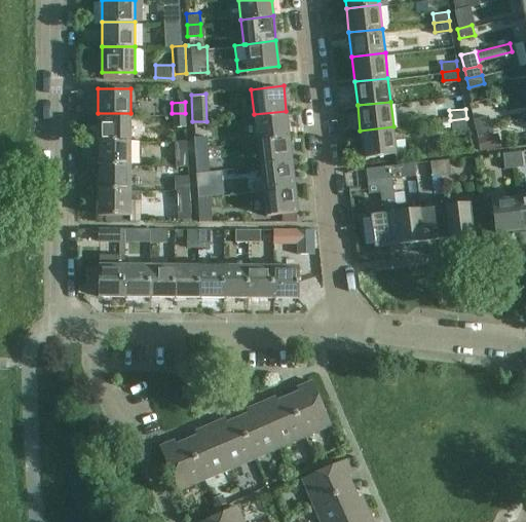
[(256,139),(289,135),(286,111),(254,114),(256,139)]
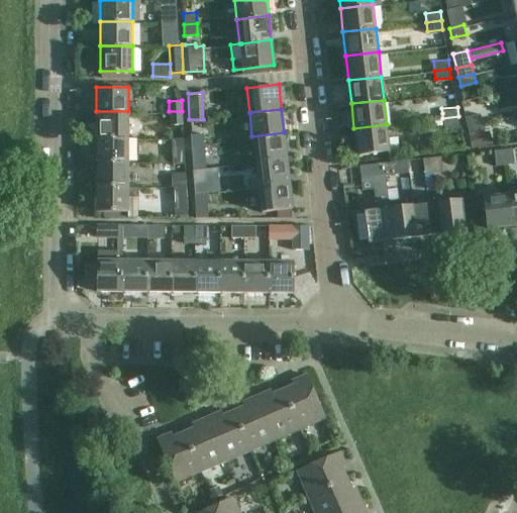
[(128,111),(96,111),(96,136),(128,136),(128,111)]
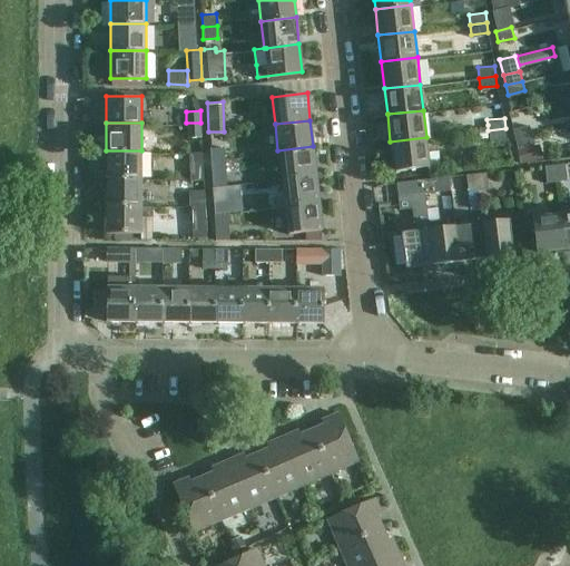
[(187,136),(202,135),(200,123),(186,123),(187,136)]
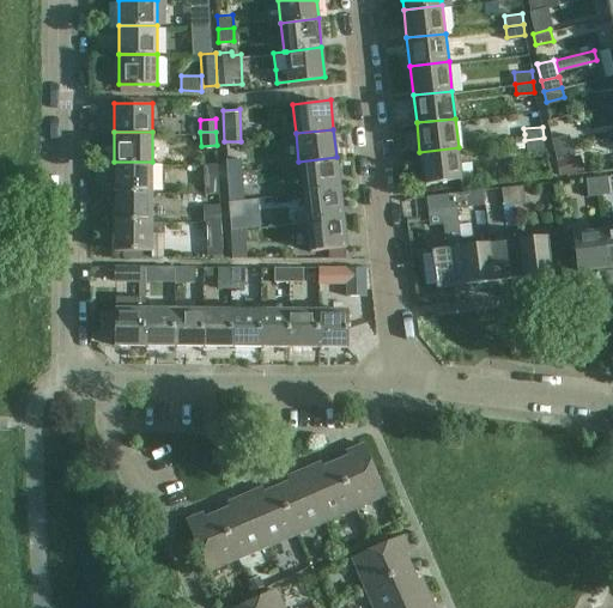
[(553,146),(571,143),(569,132),(551,137),(553,146)]
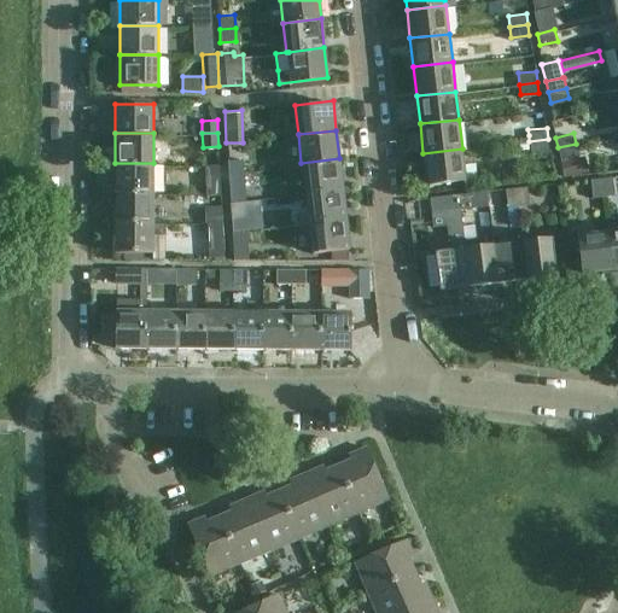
[(548,139),(529,141),(530,147),(530,152),(549,150),(548,139)]
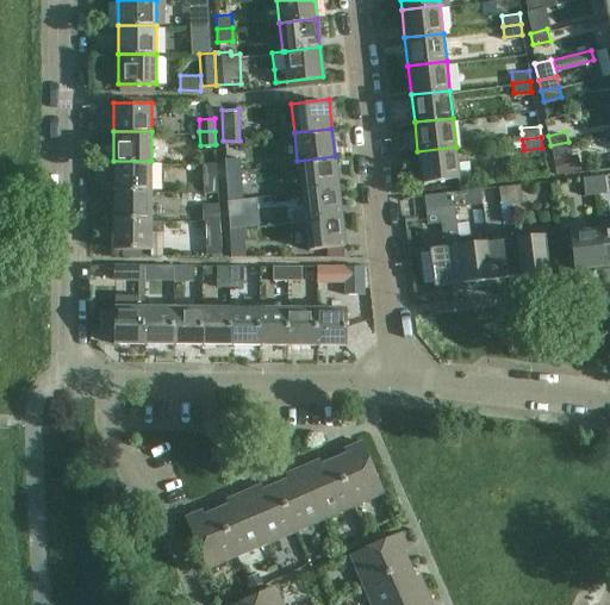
[(568,142),(551,145),(553,157),(565,154),(571,153),(568,142)]
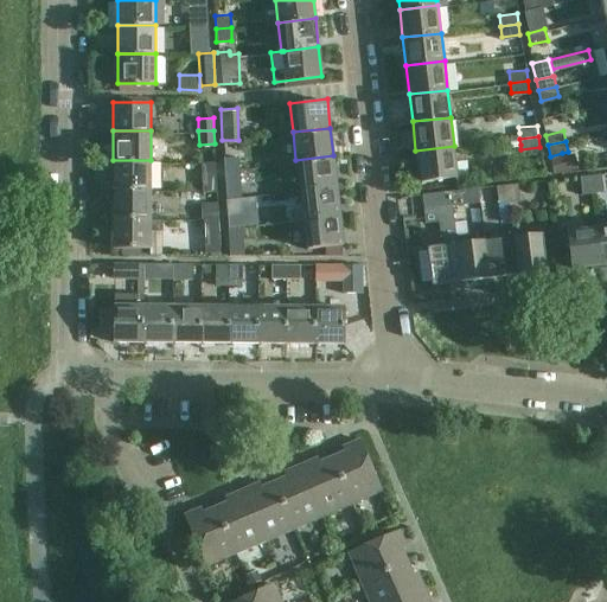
[(467,159),(455,160),(454,146),(415,151),(419,180),(468,174),(467,159)]
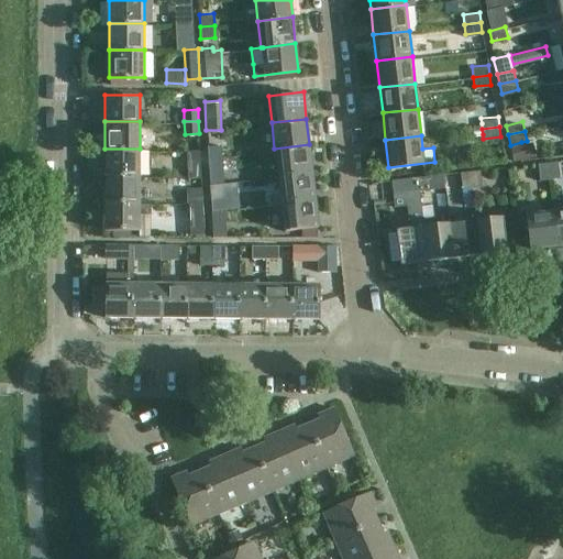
[(521,142),(510,145),(514,160),(525,157),(521,142)]
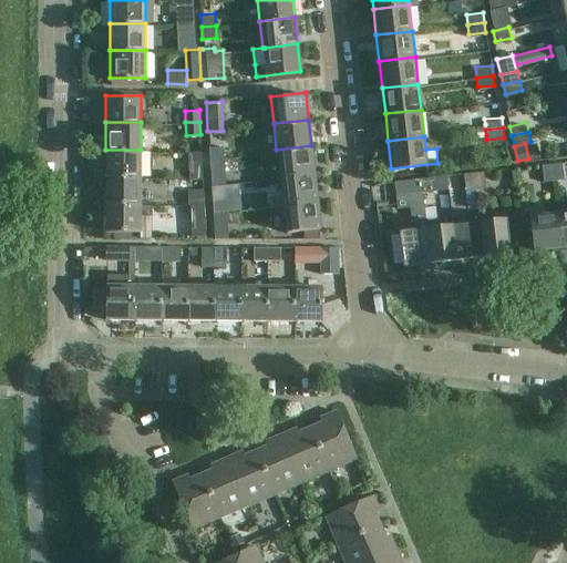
[(209,157),(224,156),(223,144),(208,145),(209,157)]
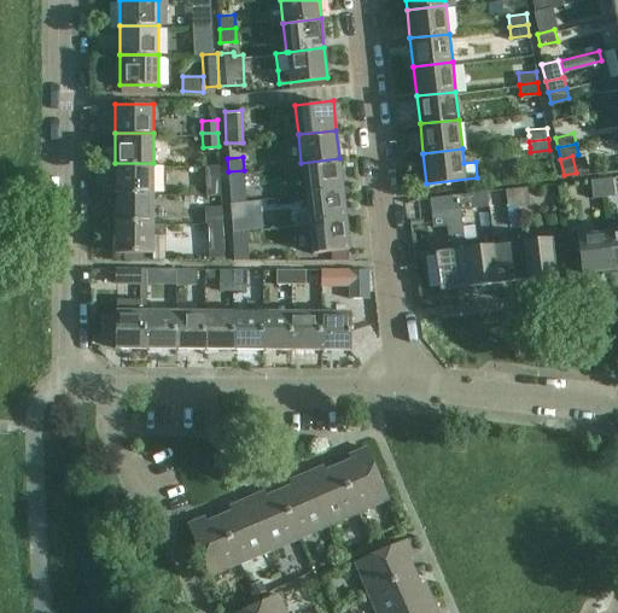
[(304,192),(343,187),(339,158),(301,163),(304,192)]
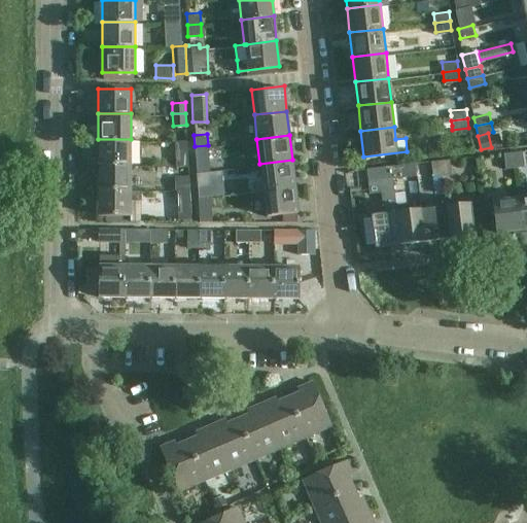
[(131,139),(98,139),(98,163),(131,163),(131,139)]
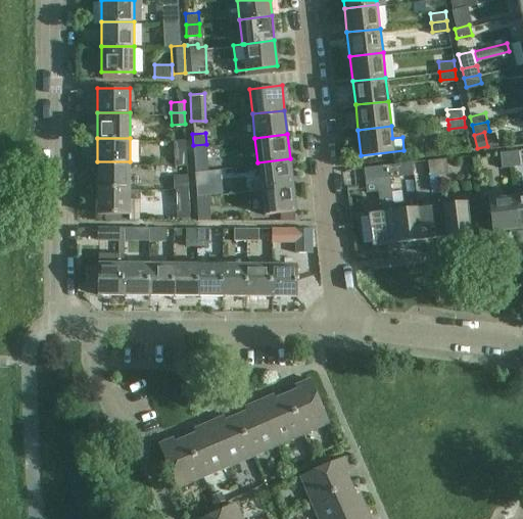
[(206,144),(193,145),(194,156),(206,155),(206,144)]
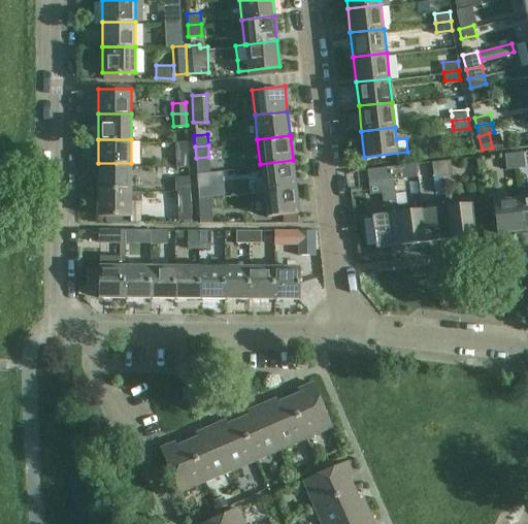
[(513,151),(515,166),(525,165),(523,150),(513,151)]
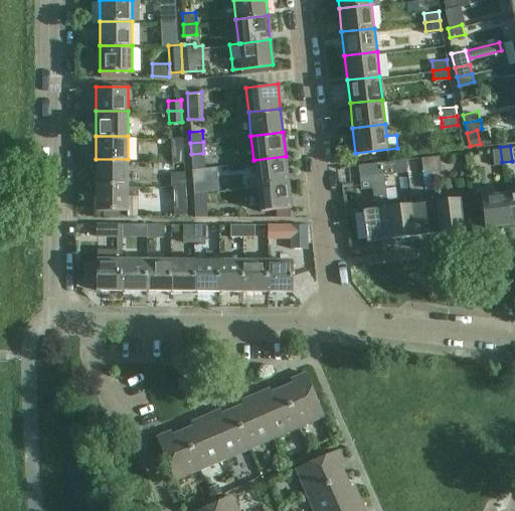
[(492,148),(493,163),(502,162),(500,147),(492,148)]
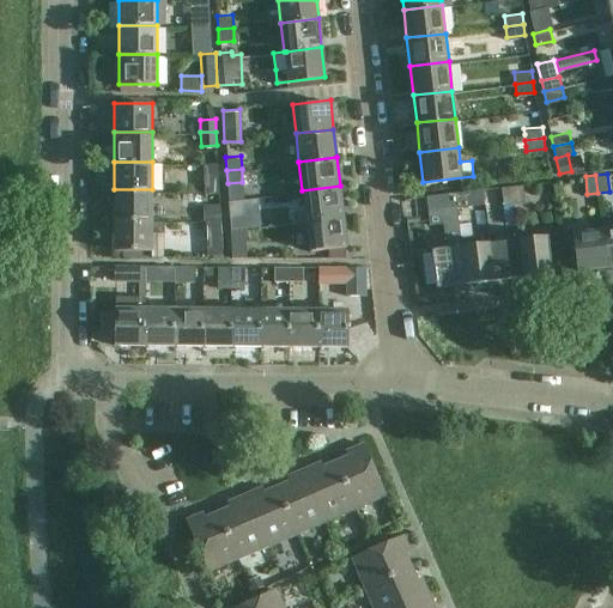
[(218,176),(205,177),(205,193),(219,192),(218,176)]
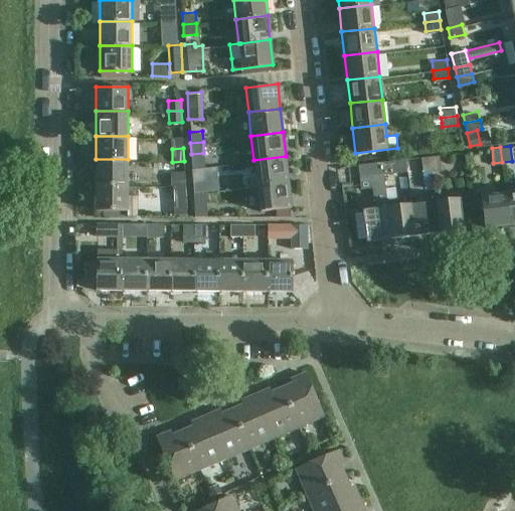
[(430,155),(432,170),(441,169),(439,154),(430,155)]
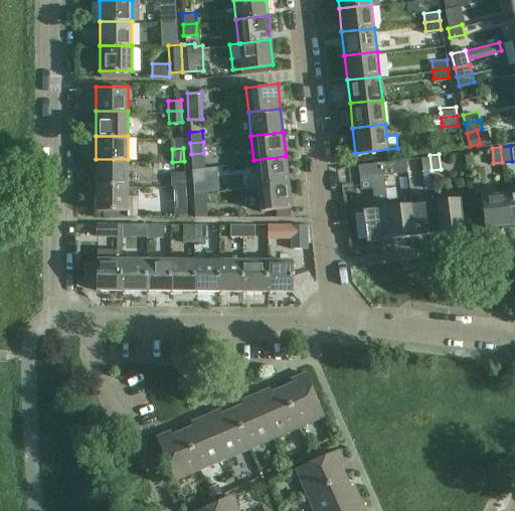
[(420,156),(422,171),(432,170),(430,155),(420,156)]
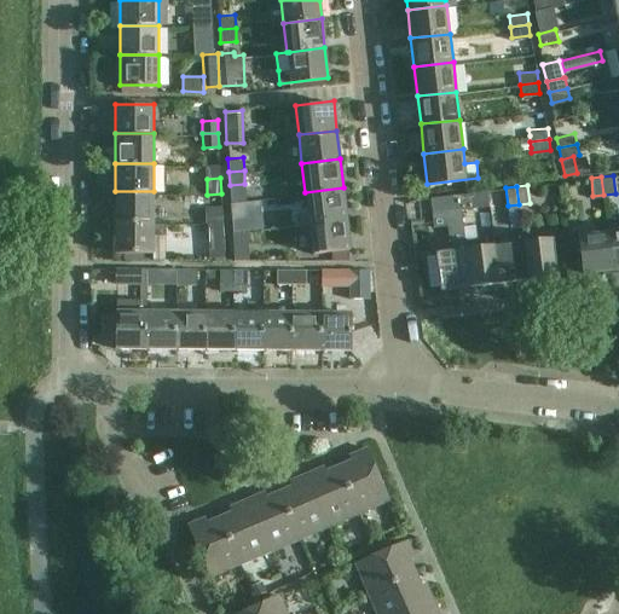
[(308,222),(347,218),(343,187),(305,192),(308,222)]
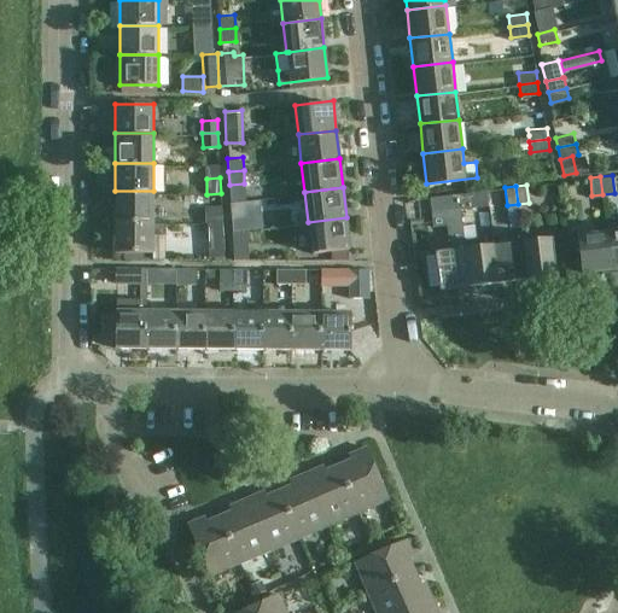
[(487,188),(458,192),(460,208),(461,208),(488,204),(487,188)]
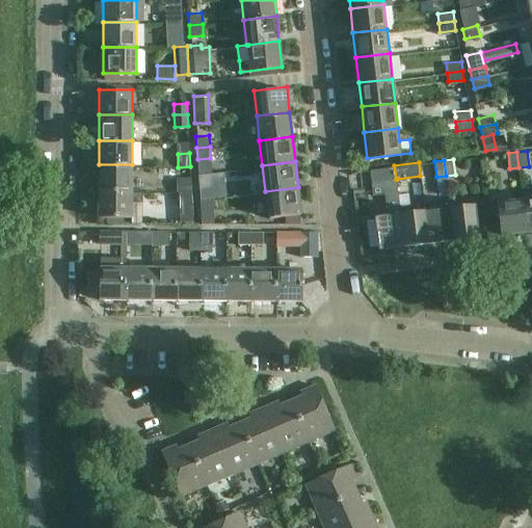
[(132,164),(99,164),(99,189),(132,189),(132,164)]
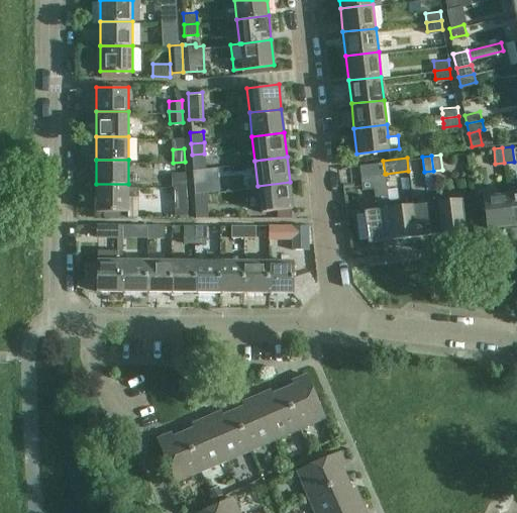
[(383,161),(358,164),(359,165),(360,176),(362,189),(374,187),(386,186),(385,174),(383,161)]
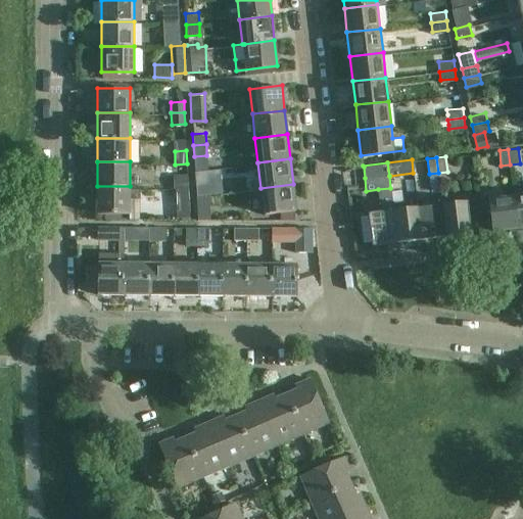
[(207,169),(194,170),(195,182),(208,181),(207,169)]
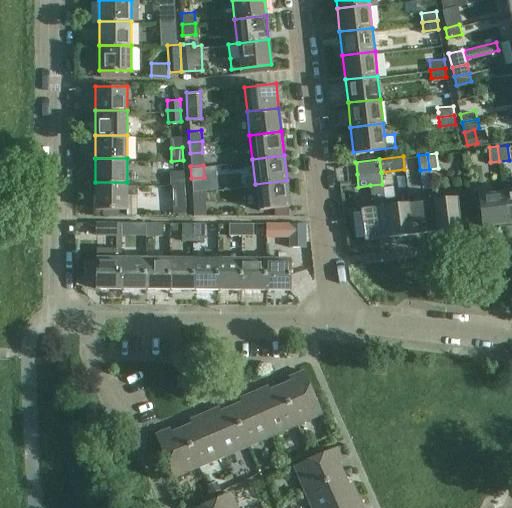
[(171,182),(184,182),(184,168),(171,169),(171,182)]
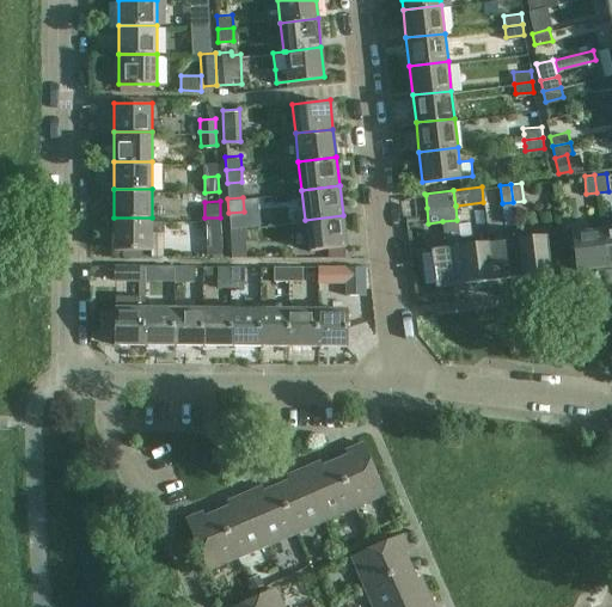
[(343,215),(305,220),(308,249),(346,244),(343,215)]
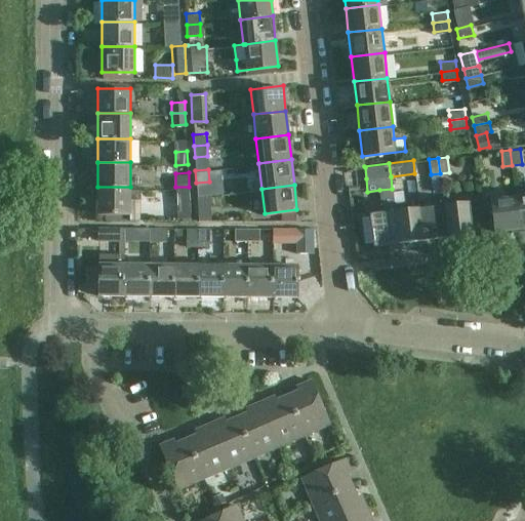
[(130,187),(97,187),(97,213),(105,213),(130,213),(130,198),(139,198),(139,189),(130,189),(130,188),(130,187)]
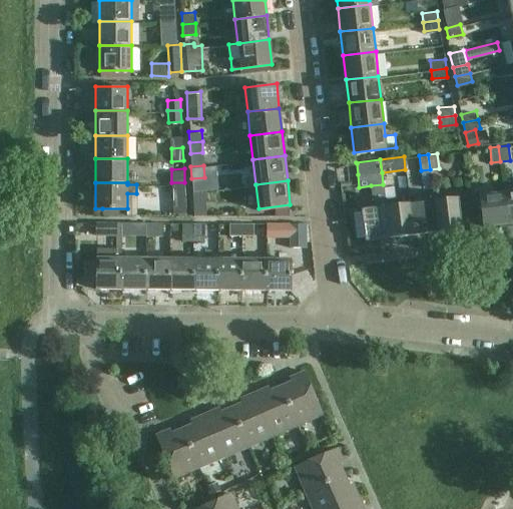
[(173,211),(186,211),(184,182),(172,183),(173,211)]
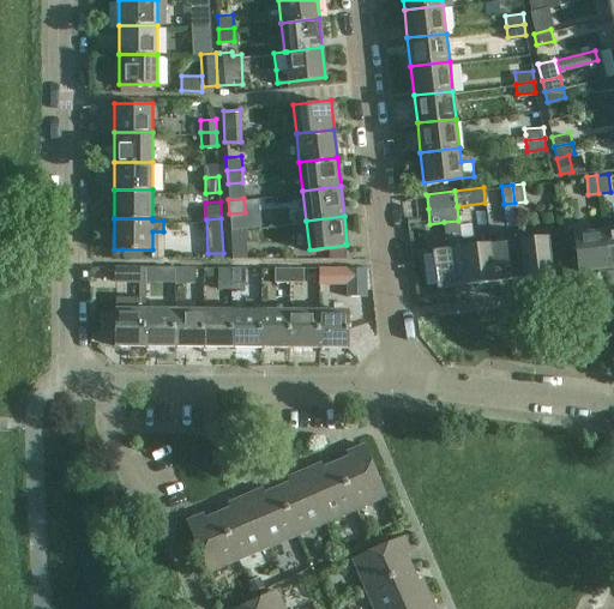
[(446,246),(432,248),(437,285),(465,282),(461,245),(458,221),(444,222),(446,246)]
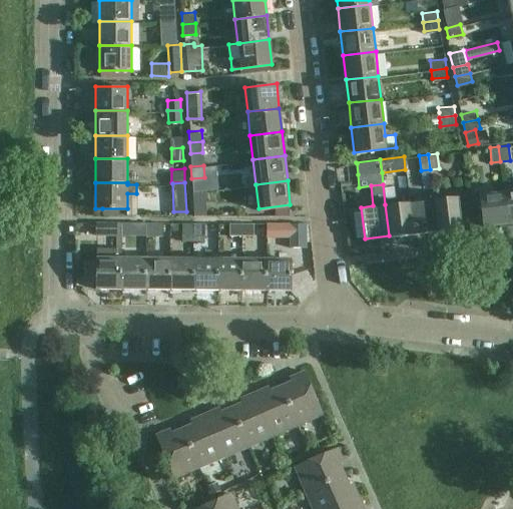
[(205,189),(192,190),(193,201),(205,200),(205,189)]
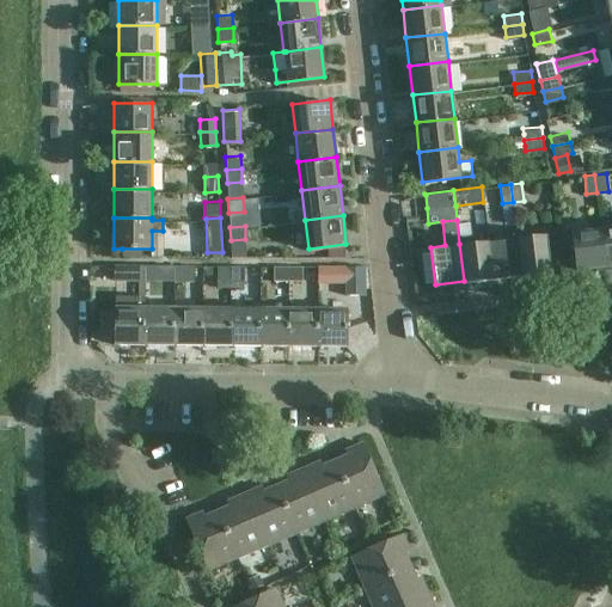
[(611,263),(611,226),(601,227),(606,264),(611,263)]
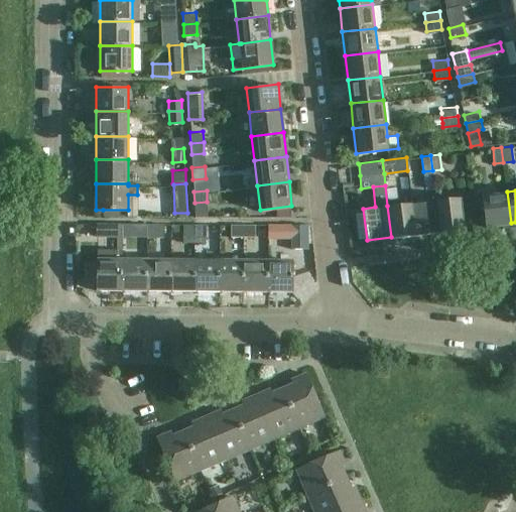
[(511,223),(507,192),(482,195),(486,226),(511,223)]
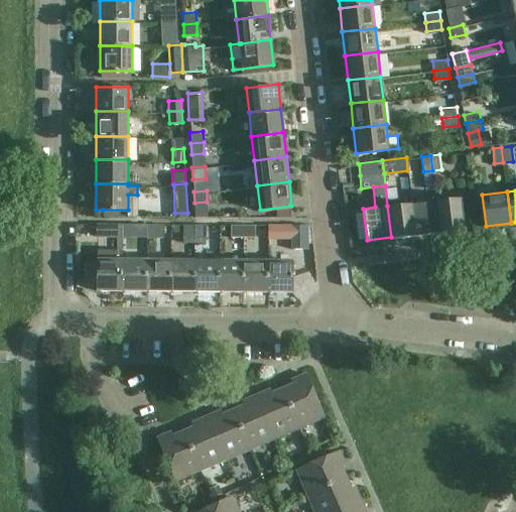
[(435,200),(438,232),(464,229),(461,198),(435,200)]
